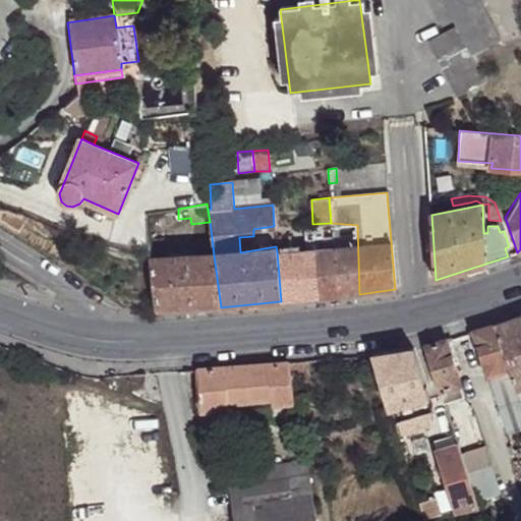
[(333,248),(339,295),(359,294),(357,225),(331,223),(333,248)]
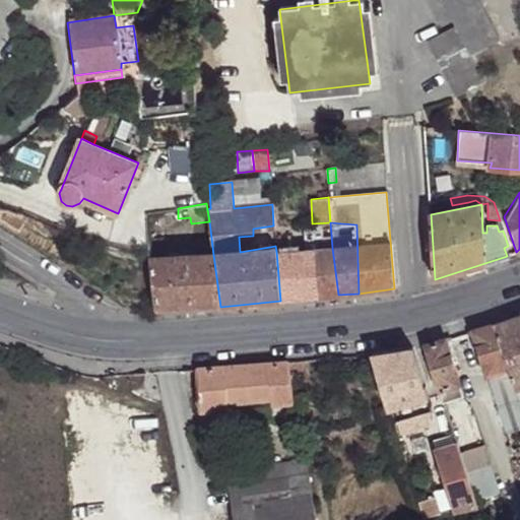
[(151,242),(152,256),(164,256),(161,241),(151,242)]
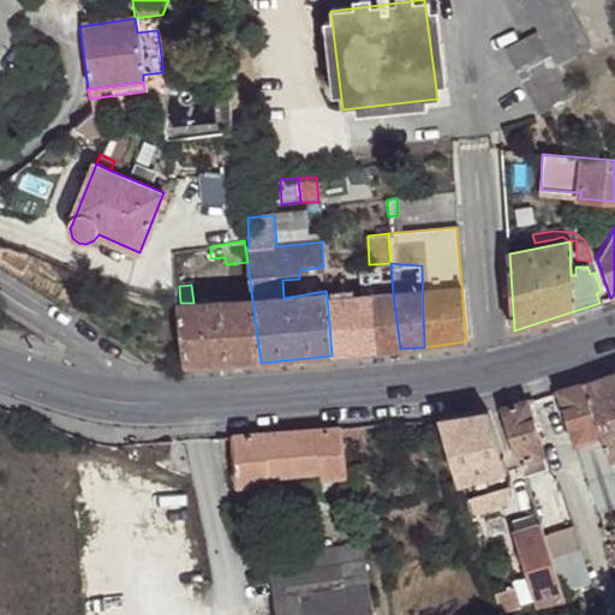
[(376,352),(400,348),(393,293),(372,294),(376,352)]
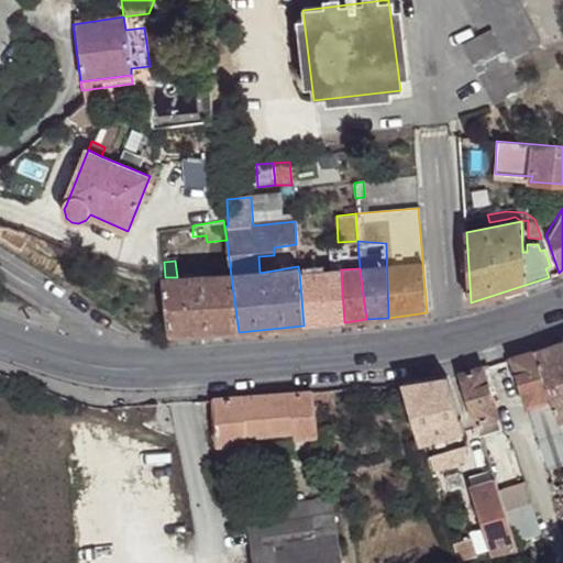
[(299,272),(304,326),(344,322),(341,269),(329,269),(299,272)]
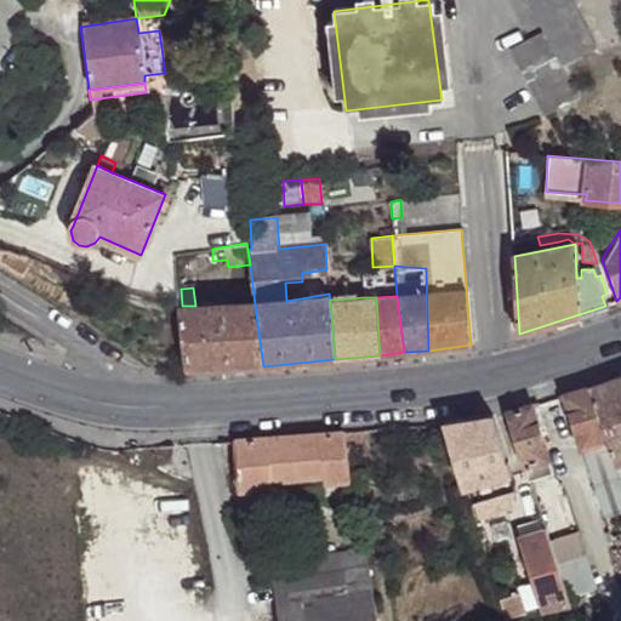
[(188,370),(263,366),(255,305),(181,309),(188,370)]
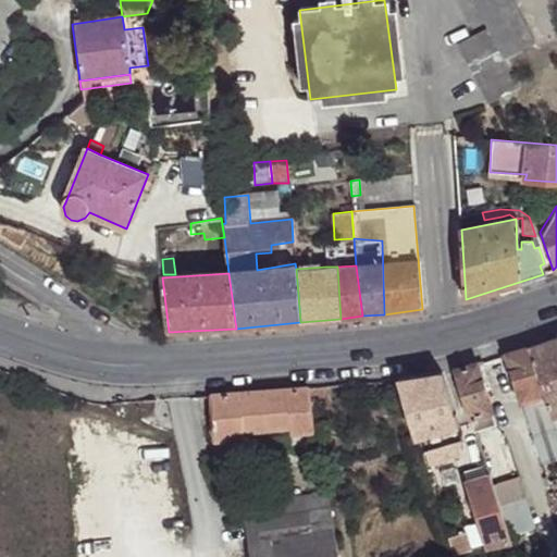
[(556,411),(556,336),(530,347),(547,399),(553,415),(556,411)]
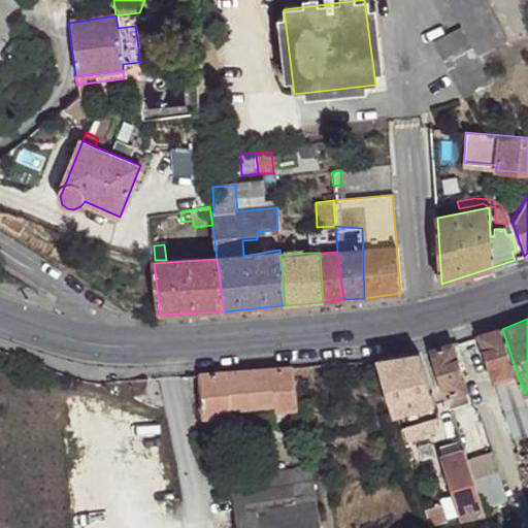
[(519,378),(502,329),(481,335),(495,377),(501,375),(505,383),(519,378)]
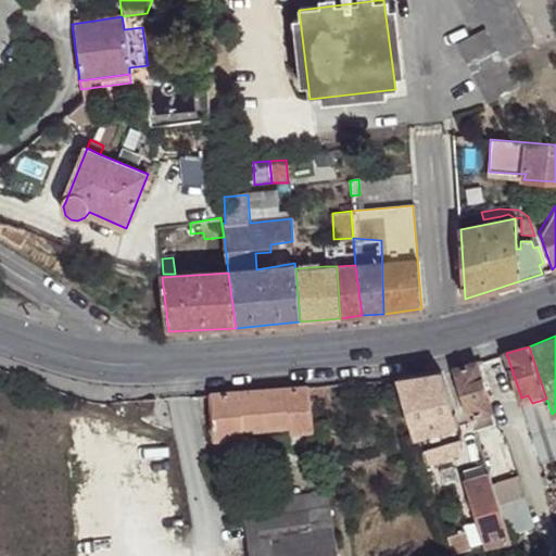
[(455,368),(474,430),(496,422),(477,362),(455,368)]
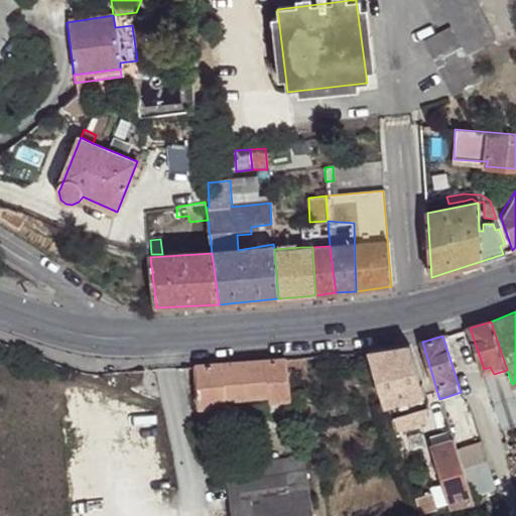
[(426,392),(410,343),(370,350),(389,405),(426,392)]
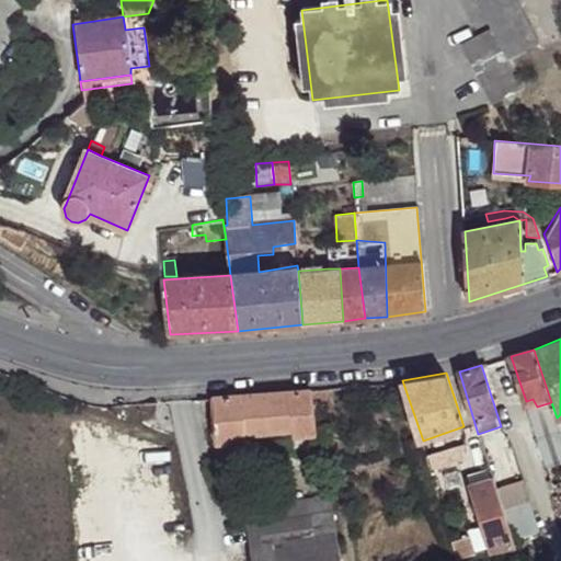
[(316,433),(311,390),(214,399),(216,444),(247,441),(245,434),(292,428),(293,435),(316,433)]
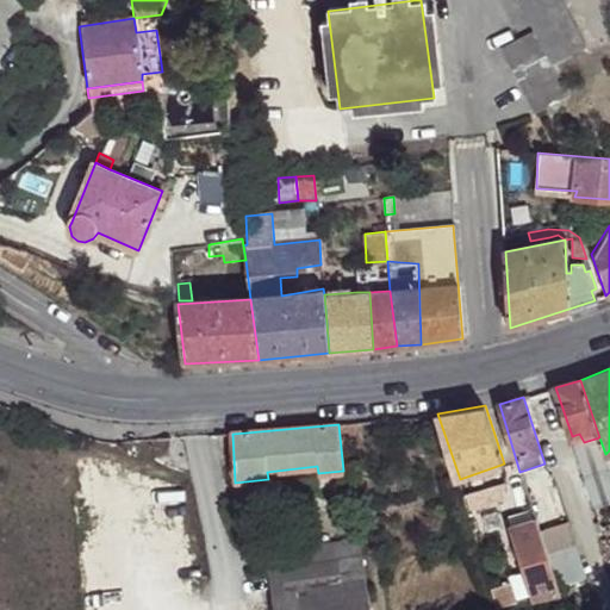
[(609,468),(609,465),(605,454),(599,437),(584,442),(579,434),(572,436),(595,511),(609,506),(609,468)]
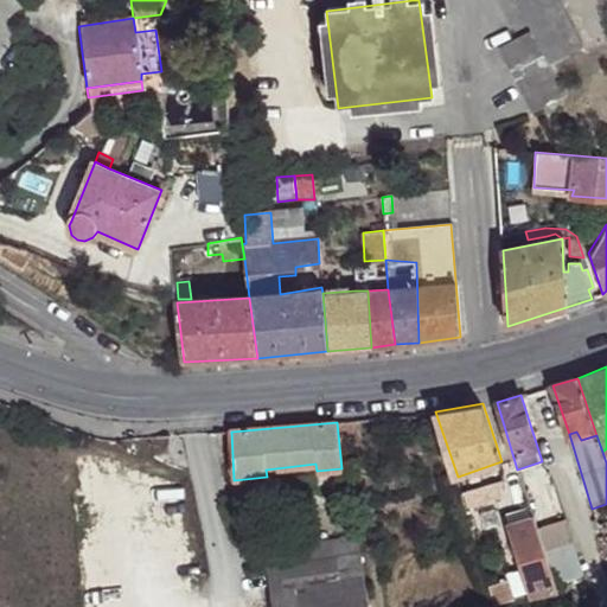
[(489,483),(492,494),(502,492),(502,478),(489,483)]
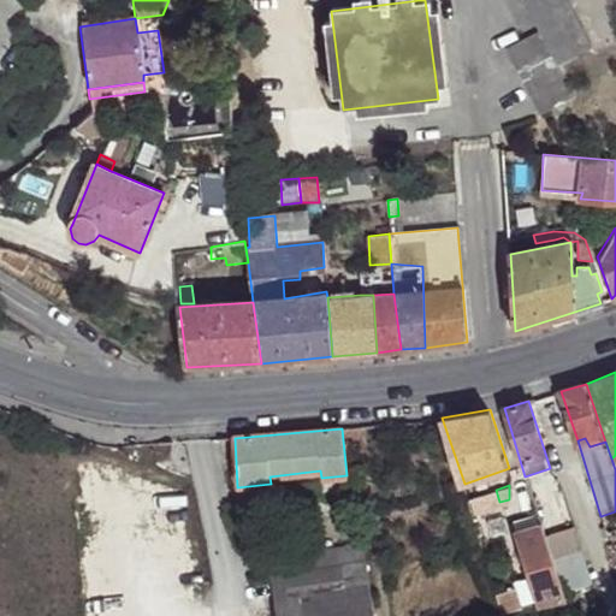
[(481,508),(499,502),(496,490),(477,496),(481,508)]
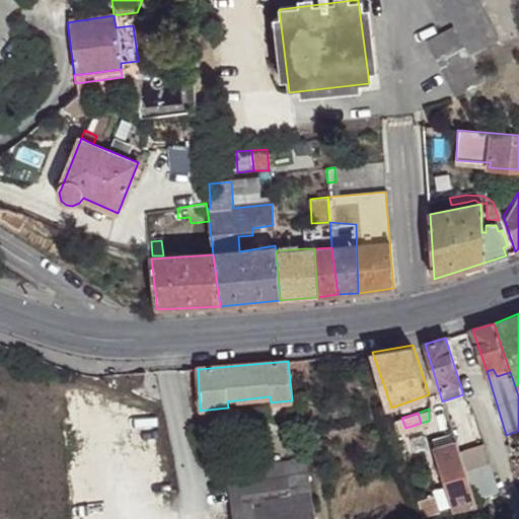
[(452,507),(474,502),(471,491),(464,470),(459,452),(451,431),(428,437),(443,484),(429,489),(431,491),(418,495),(422,507),(426,504),(429,510),(437,508),(436,505),(449,502),(452,507)]
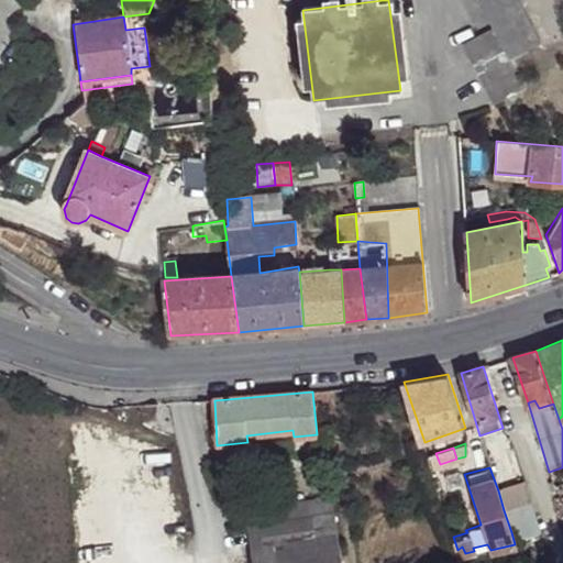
[(504,510),(511,532),(538,525),(531,503),(523,482),(498,490),(504,510)]
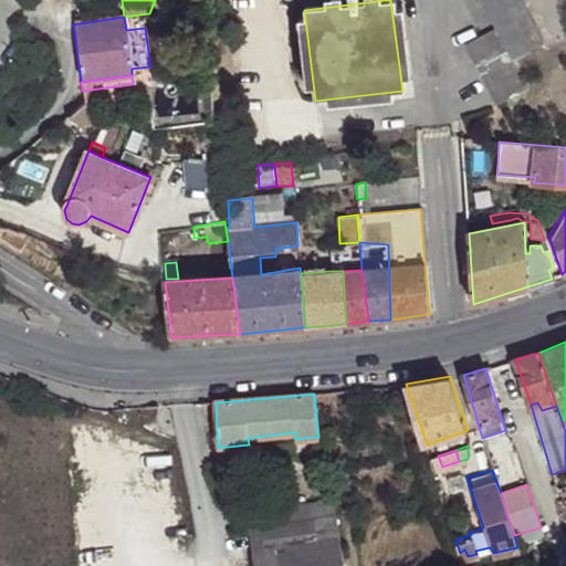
[(257,565),(344,565),(334,499),(273,510),(276,525),(252,530),(257,565)]
